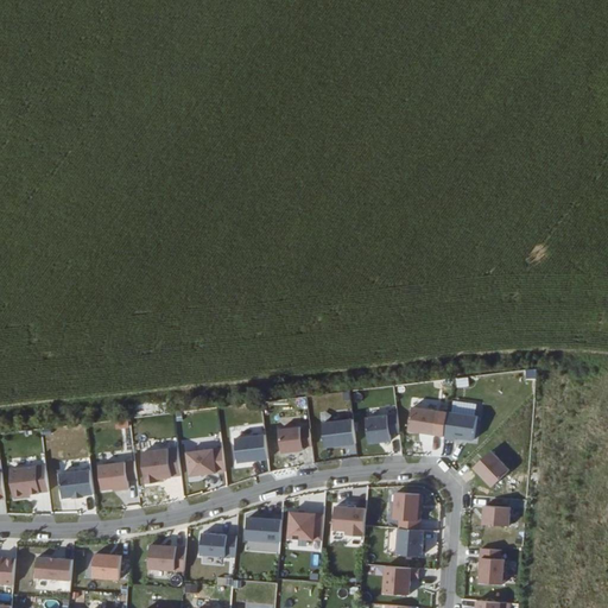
[(444,436),(449,412),(412,406),(409,430),(444,436)]
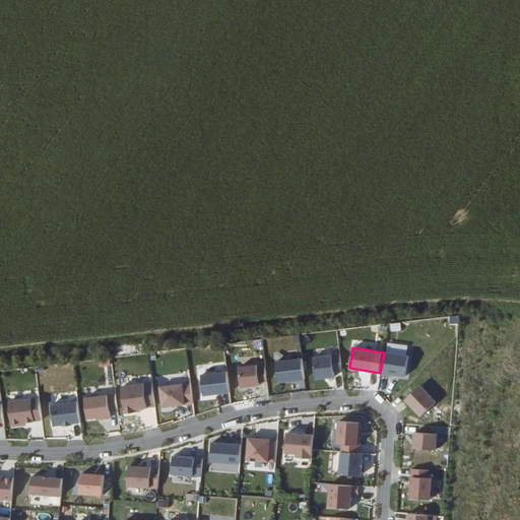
[(408,356),(384,352),(380,373),(380,375),(389,377),(390,374),(405,376),(408,356)]
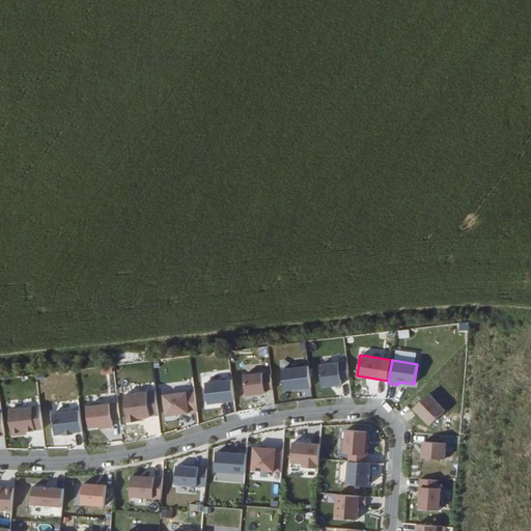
[(350,378),(347,362),(319,365),(322,387),(341,385),(340,379),(350,378)]
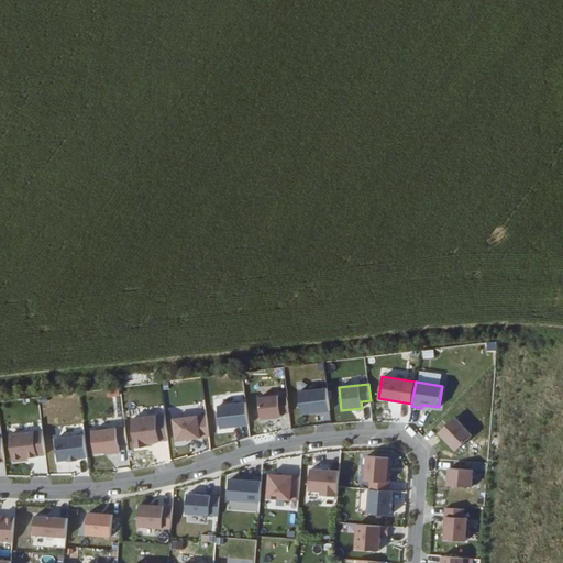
[(330,410),(328,388),(299,390),(302,414),(330,410)]
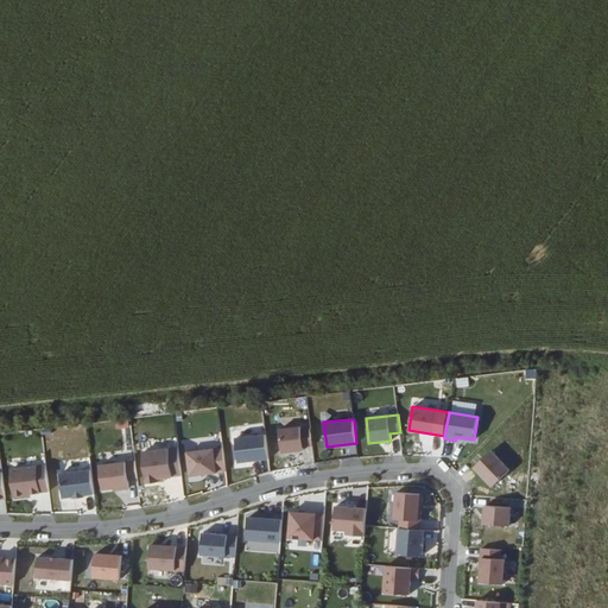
[(312,447),(310,429),(302,430),(301,426),(279,429),(282,453),(304,450),(303,447),(312,447)]
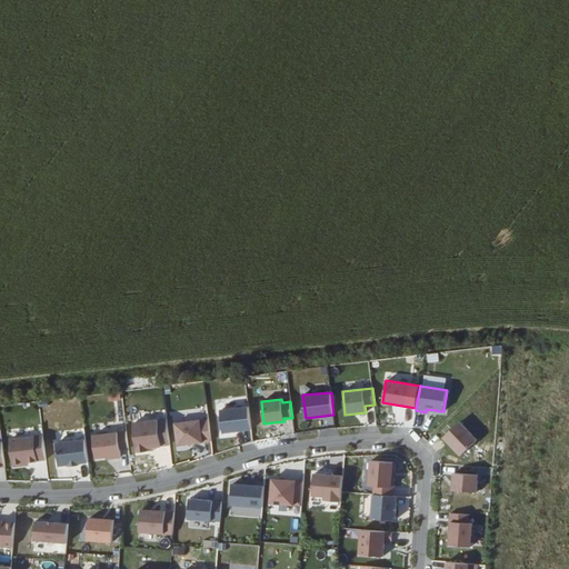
[(251,429),(249,406),(220,409),(223,431),(251,429)]
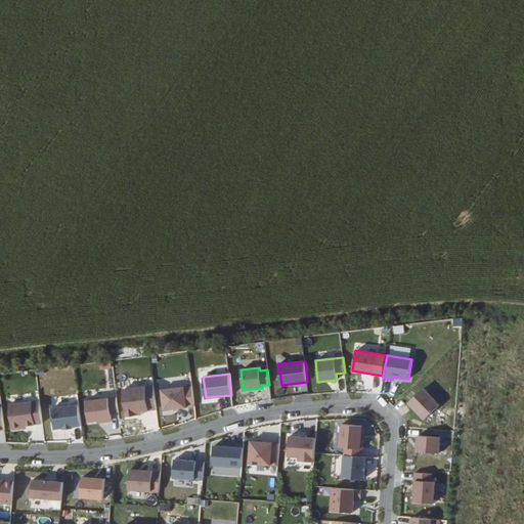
[(160,408),(192,407),(191,385),(159,386),(160,408)]
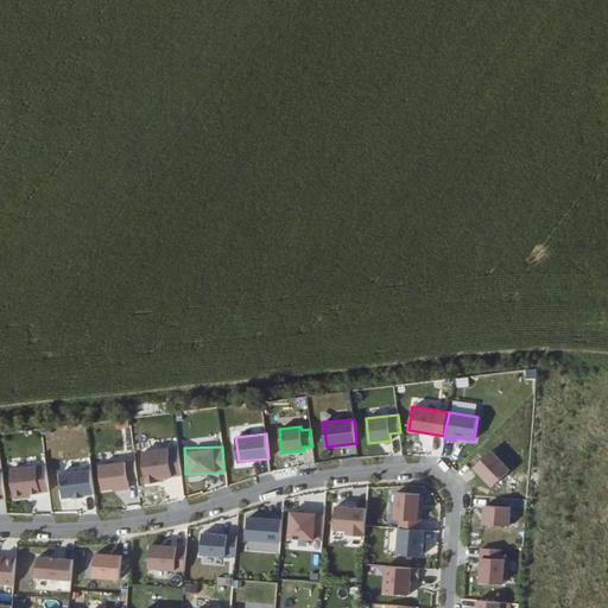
[(178,448),(139,449),(140,480),(179,477),(178,448)]
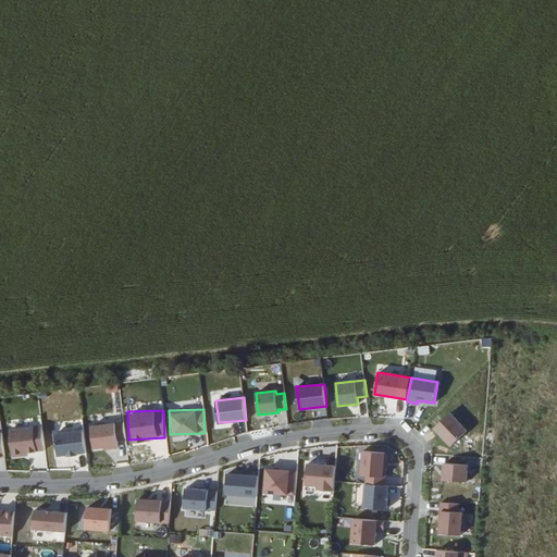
[(467,432),(450,415),(434,429),(452,447),(467,432)]
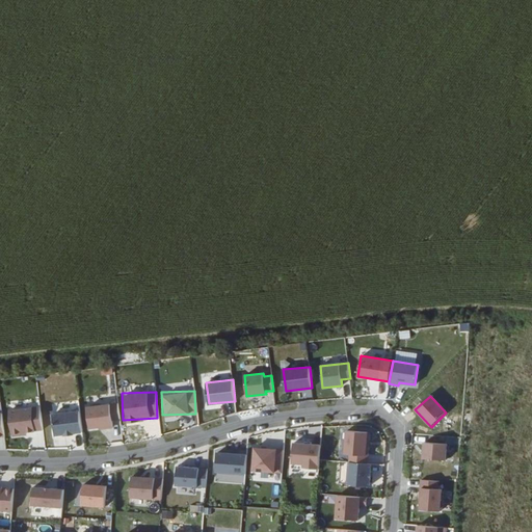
[(117,401),(83,404),(85,429),(113,427),(112,421),(118,420),(117,401)]
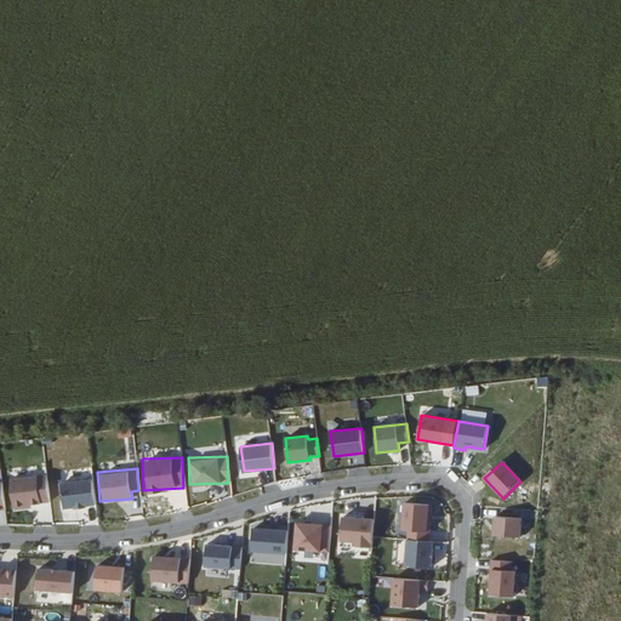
[(11,508),(50,503),(46,473),(6,479),(11,508)]
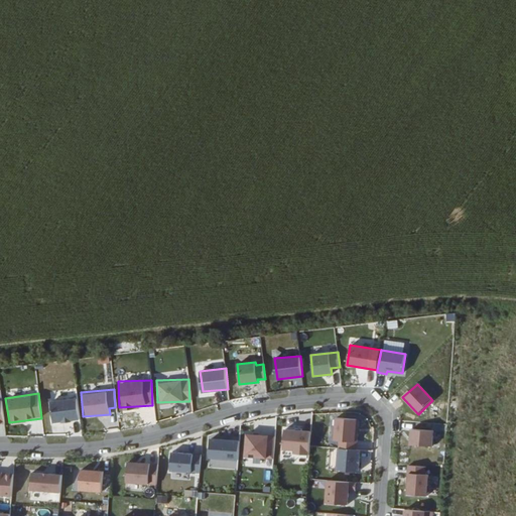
[(335,438),(340,438),(339,448),(356,449),(358,434),(356,433),(356,428),(358,427),(359,420),(357,417),(337,416),(335,438)]
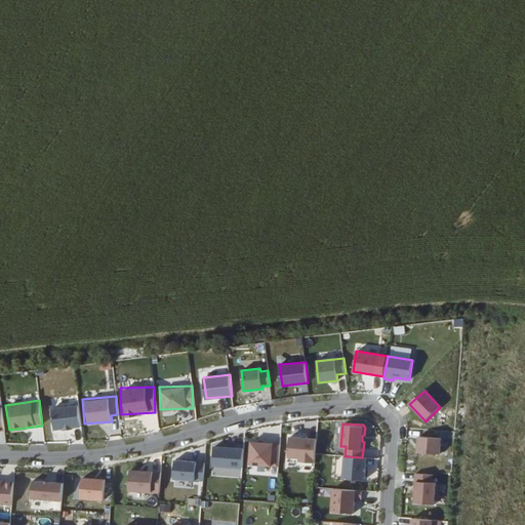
[(284,459),(313,460),(314,437),(285,436),(284,459)]
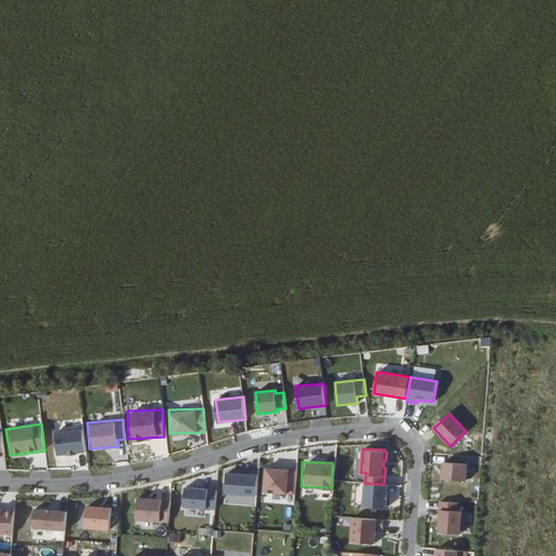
[(467,465),(443,463),(442,480),(466,482),(467,465)]
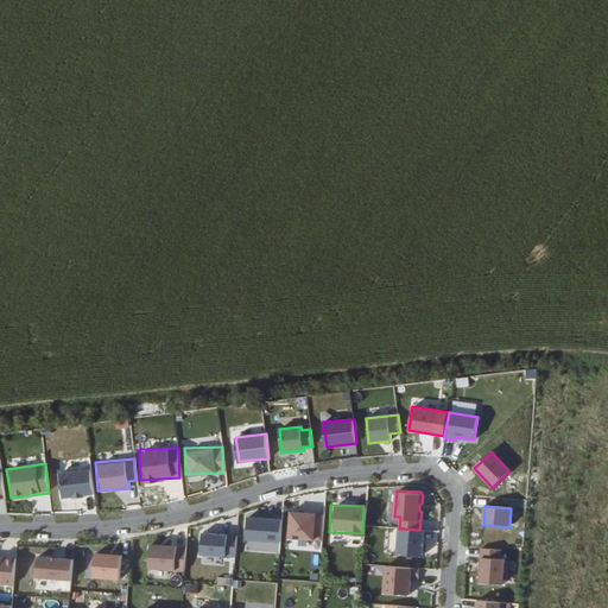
[(324,514),(291,511),(289,537),(322,540),(324,514)]
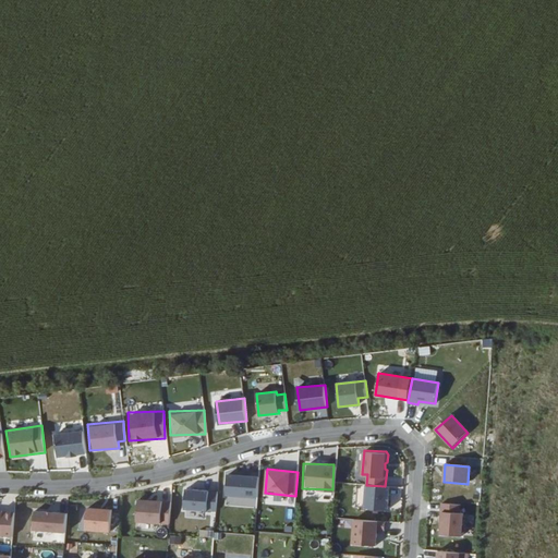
[(259,476),(228,474),(226,494),(257,497),(259,476)]
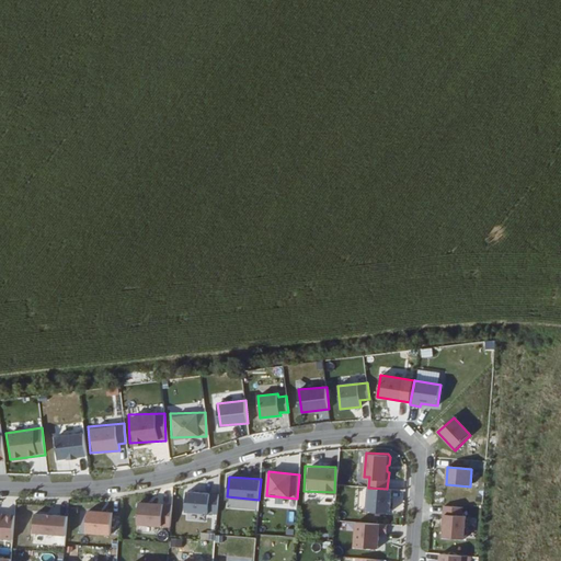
[(387,489),(368,488),(366,511),(389,513),(391,490),(387,489)]
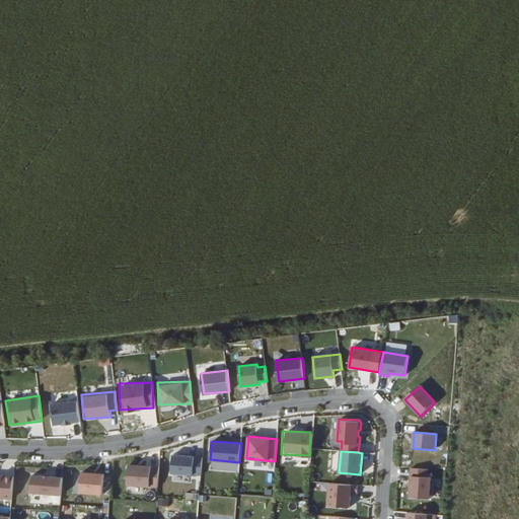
[(168,479),(200,480),(201,455),(169,454),(168,479)]
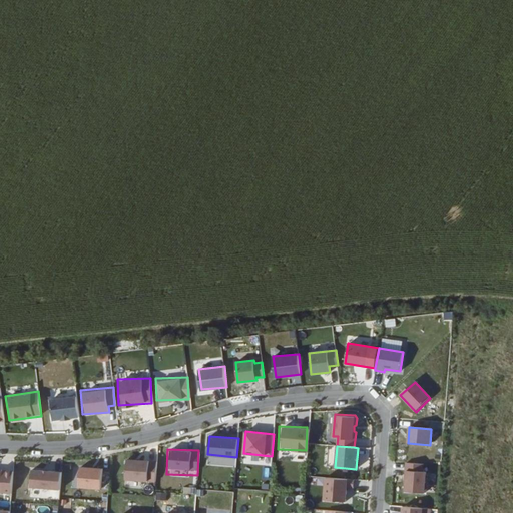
[(123,458),(122,480),(154,481),(155,460),(123,458)]
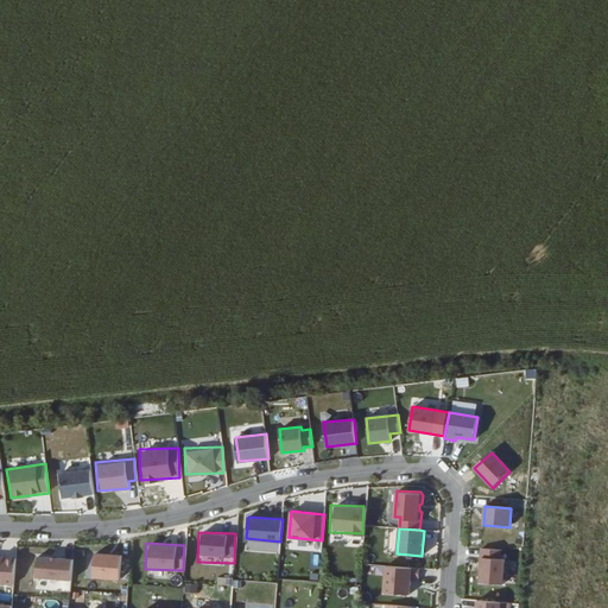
[(0,545),(0,555),(14,557),(16,546),(0,545)]
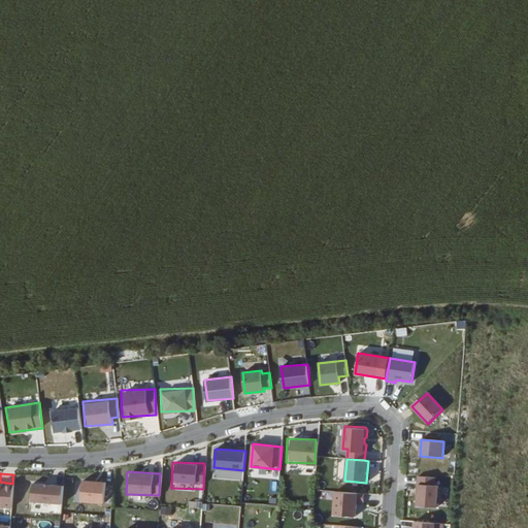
[(435,479),(418,476),(417,492),(418,492),(417,506),(436,508),(438,487),(435,486),(435,479)]
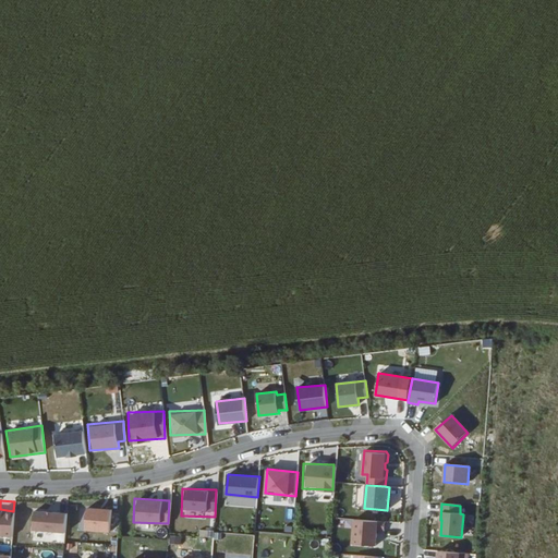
[(83,507),(82,530),(108,531),(109,507),(83,507)]
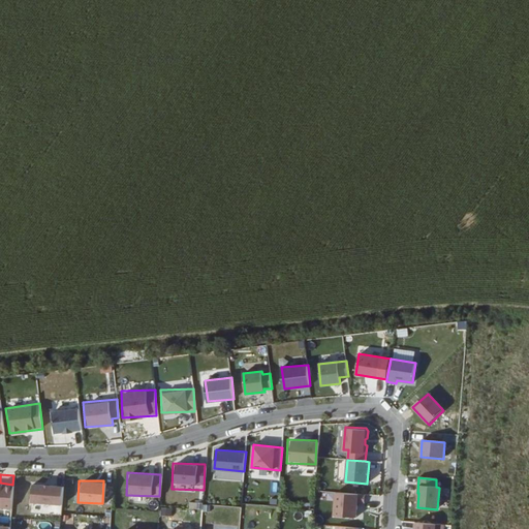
[(0,507),(9,507),(9,484),(0,483),(0,507)]
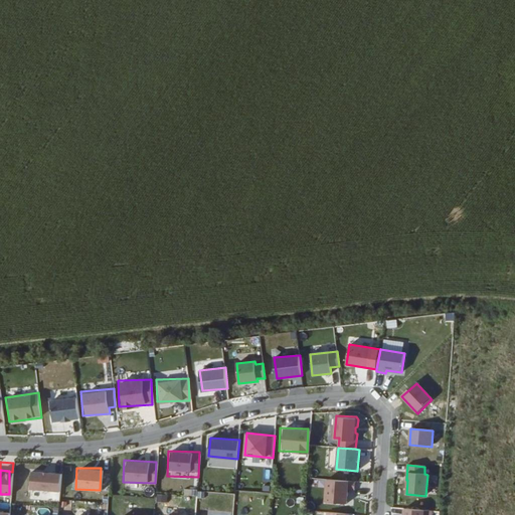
[(60,472),(28,471),(27,498),(60,499),(60,472)]
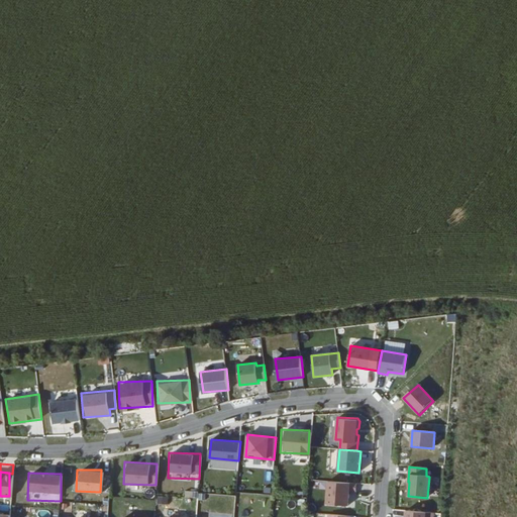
[(356,484),(328,482),(326,504),(347,506),(349,492),(355,492),(356,484)]
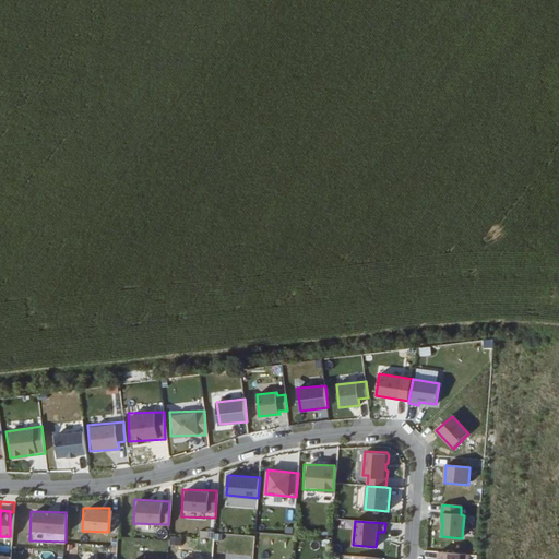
[(81,558),(84,545),(67,542),(62,558),(51,558),(55,550),(40,548),(38,558),(28,558),(27,558),(81,558)]
